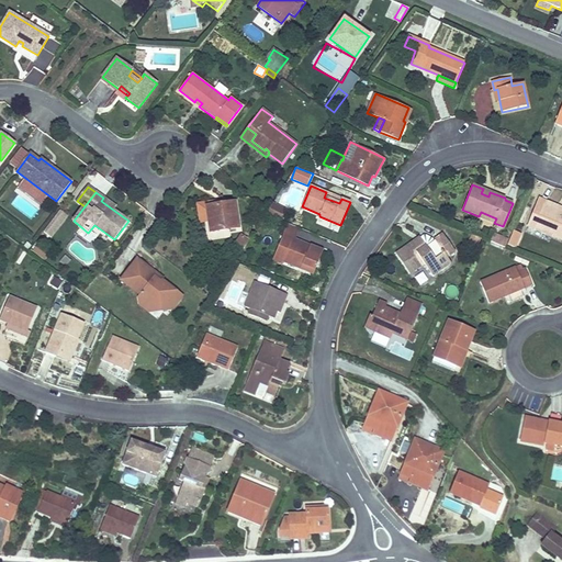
[(341,199),(326,192),(324,198),(339,203),(341,199)]
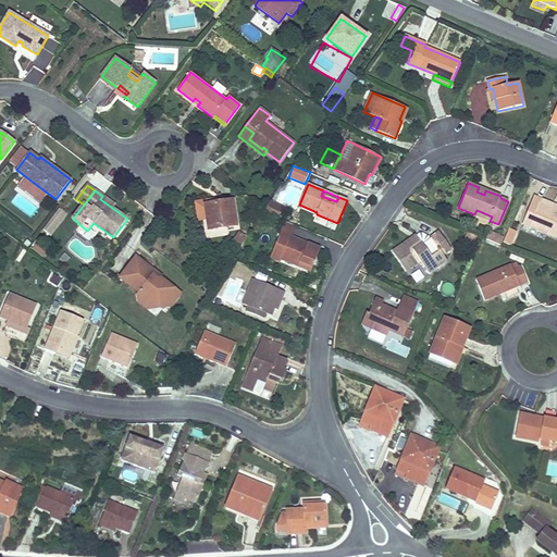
[(114,205),(102,196),(100,199),(112,208),(114,205)]
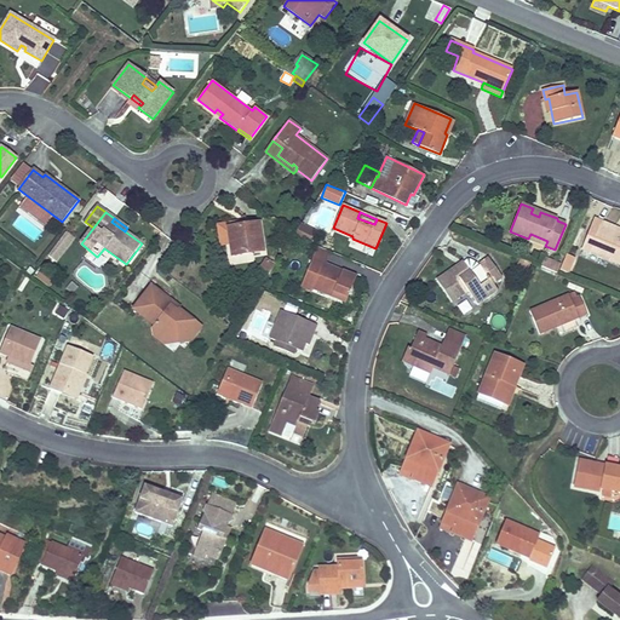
[(619,234),(602,227),(603,223),(593,219),(583,248),(591,252),(608,259),(619,264),(619,234)]
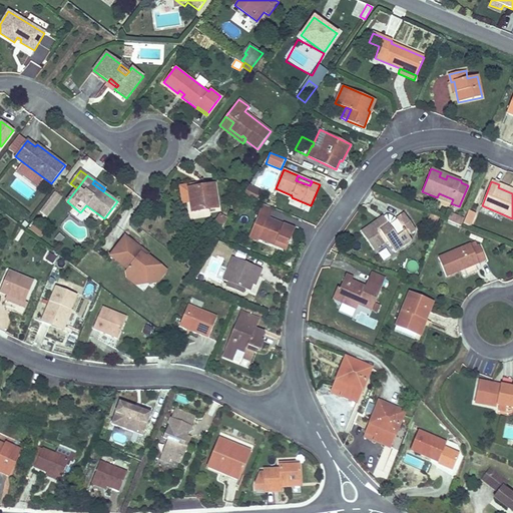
[(182,203),(190,202),(187,188),(199,187),(199,189),(203,188),(202,186),(204,186),(204,182),(180,186),(182,203)]
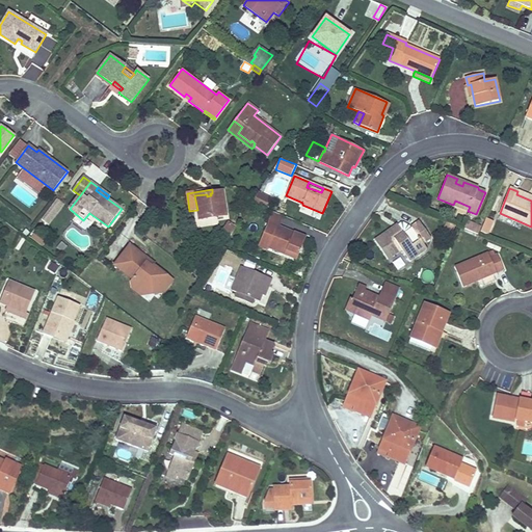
[(222,191),(212,193),(210,193),(211,195),(207,196),(207,194),(194,195),(197,210),(198,219),(225,215),(222,191)]
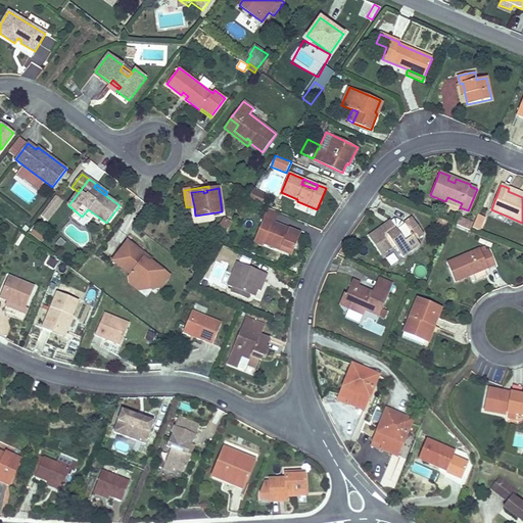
[(522,193),(509,188),(508,191),(522,197),(522,193)]
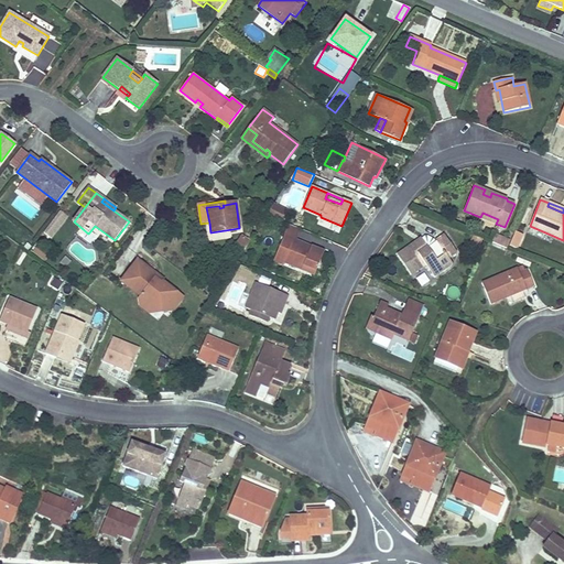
[(281,221),(286,212),(274,206),(269,215),(281,221)]
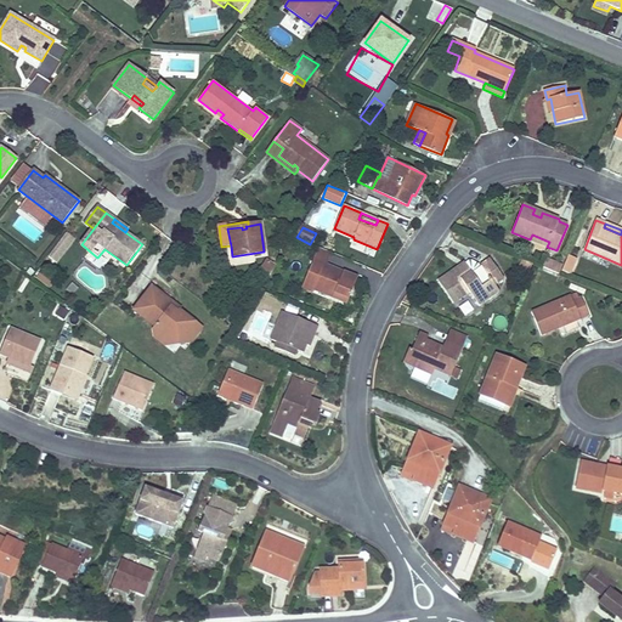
[(57,265),(75,239),(66,232),(47,258),(57,265)]
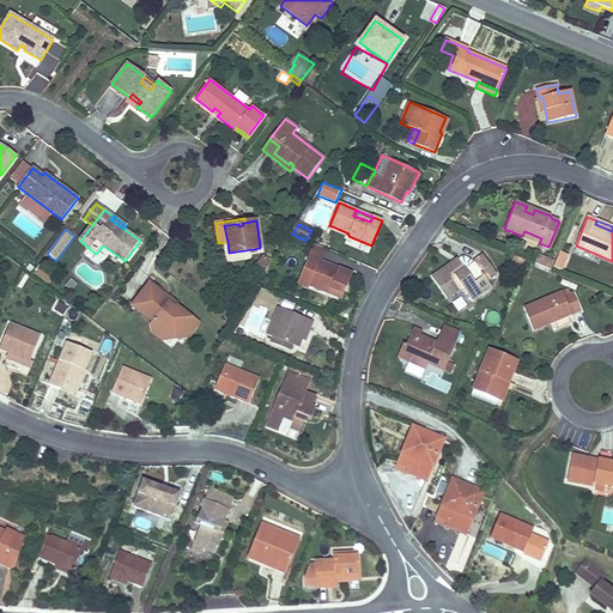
[(522,236),(539,243),(541,238),(525,231),(522,236)]
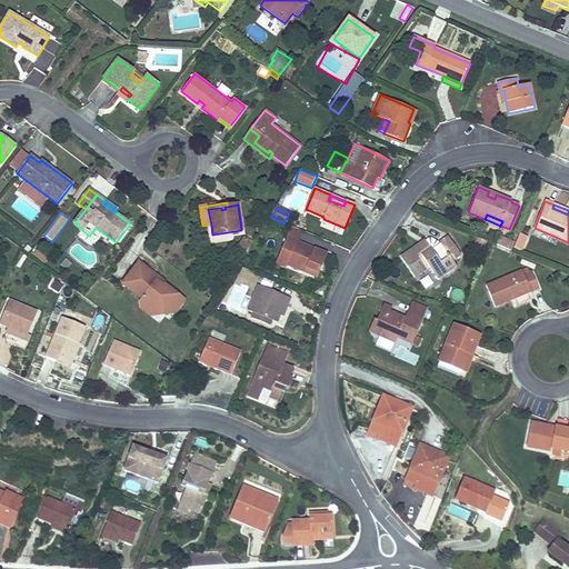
[(290,228),(286,238),(298,243),(302,232),(290,228)]
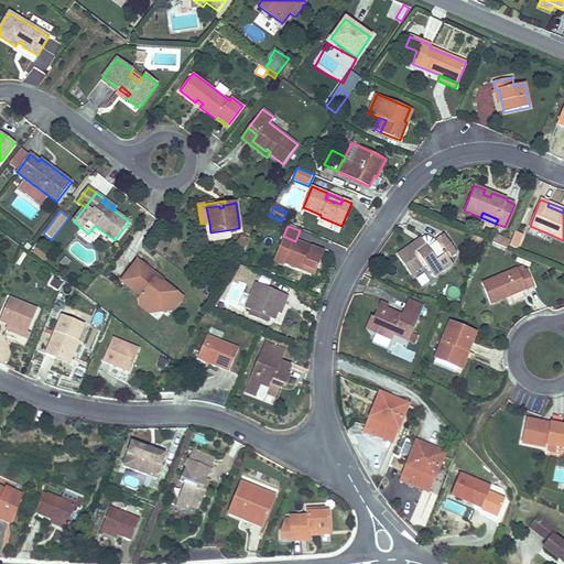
[(551,242),(553,236),(538,229),(535,236),(551,242)]
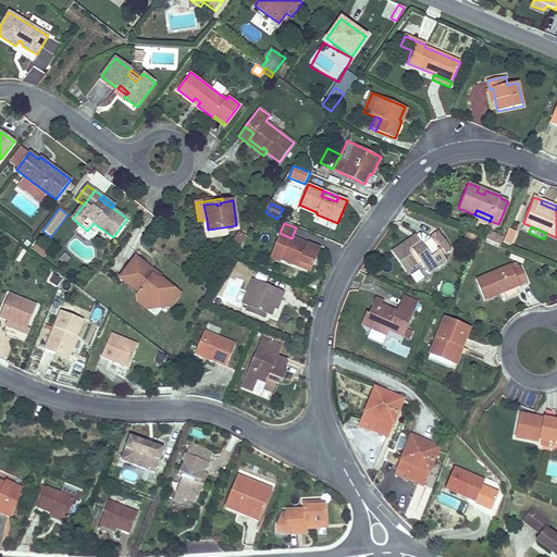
[(510,245),(516,232),(509,229),(503,243),(510,245)]
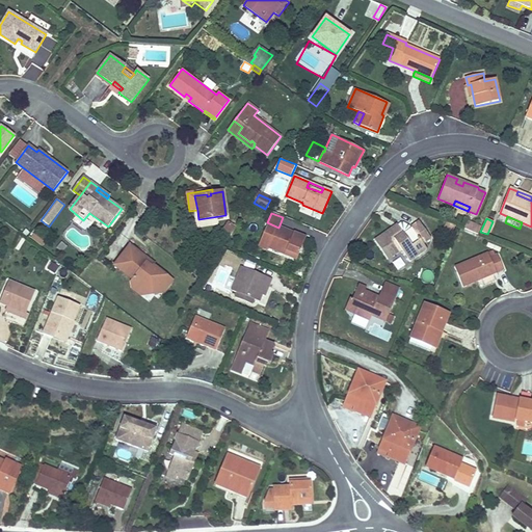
[(420,221),(403,233),(399,236),(394,228),(375,241),(388,259),(401,249),(409,261),(426,248),(423,243),(430,237),(420,221)]
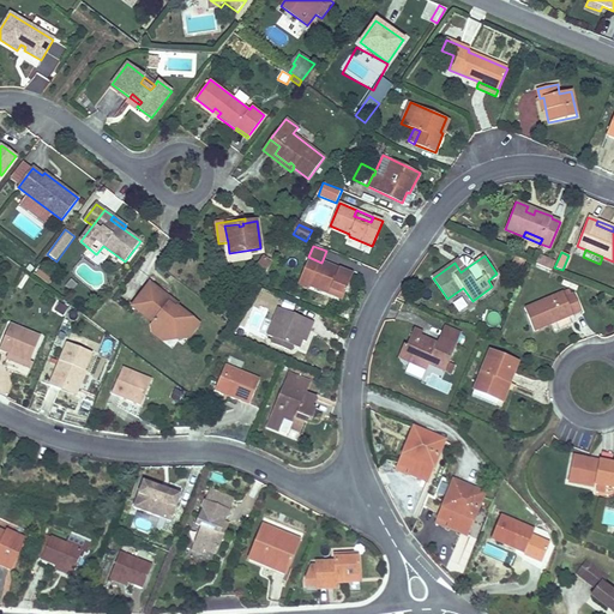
[(552,271),(555,263),(539,256),(535,264),(552,271)]
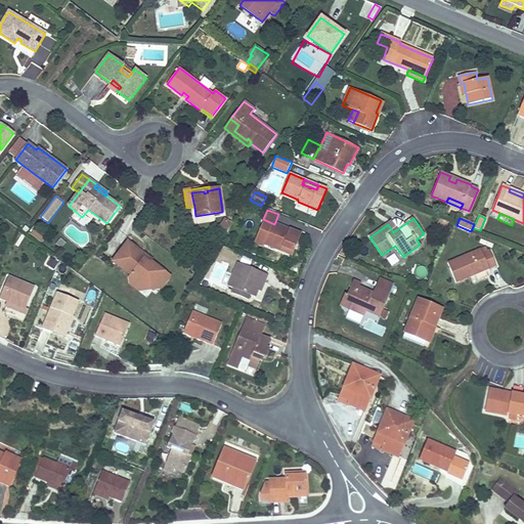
[(301,234),(274,224),(263,219),(254,243),(263,247),(264,244),(277,249),(278,245),(294,251),(301,234)]
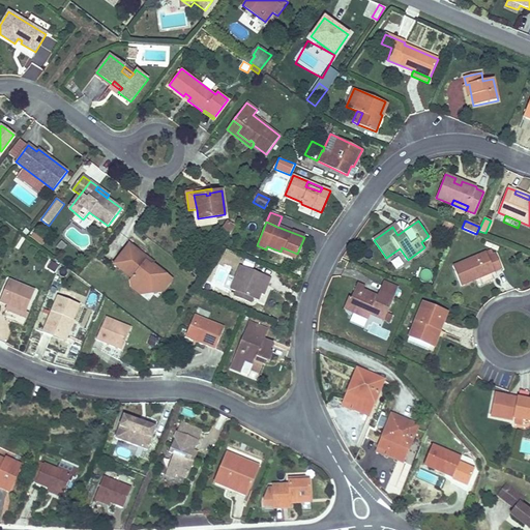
[(228,238),(235,227),(228,223),(221,233),(228,238)]
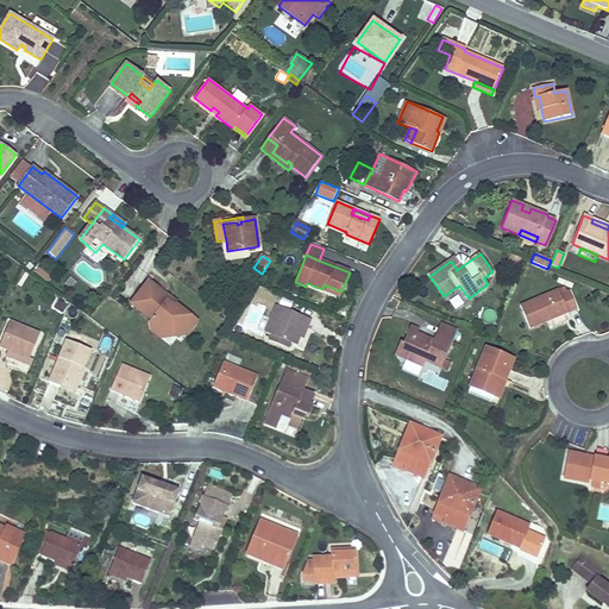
[(454,257),(451,261),(457,270),(462,267),(454,257)]
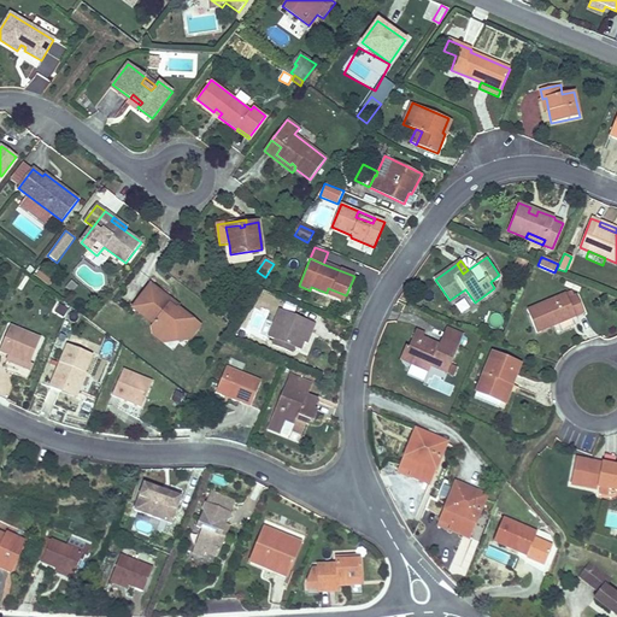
[(54,276),(42,268),(36,275),(48,285),(54,276)]
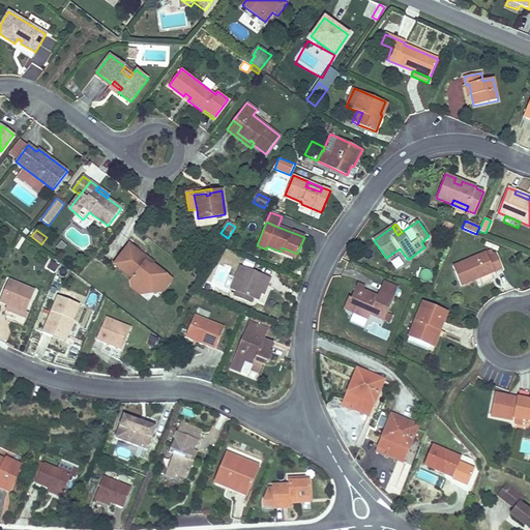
[(129,243),(114,264),(131,277),(130,280),(131,287),(143,286),(152,293),(166,273),(152,263),(151,265),(145,261),(147,258),(129,243)]
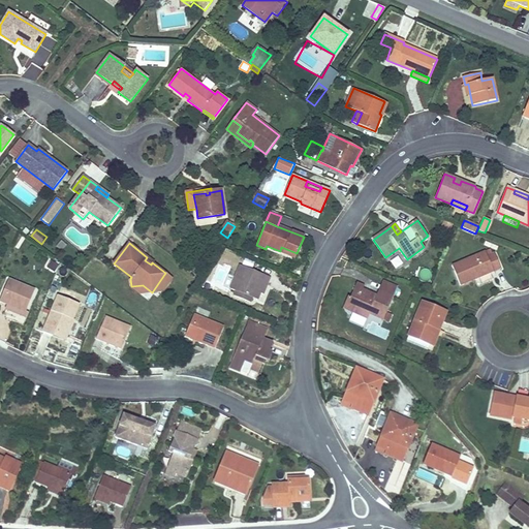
[(296,257),(297,253),(281,247),(280,251),(296,257)]
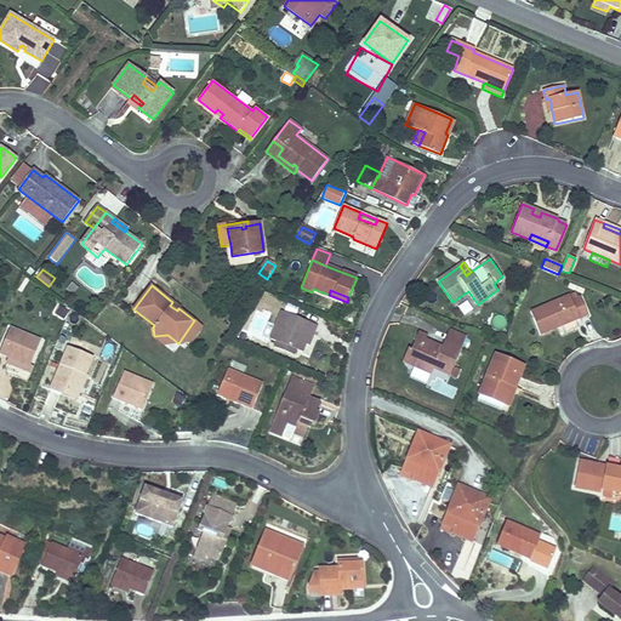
[(540,335),(588,315),(581,297),(579,298),(576,292),(570,296),(569,295),(530,312),(540,335)]
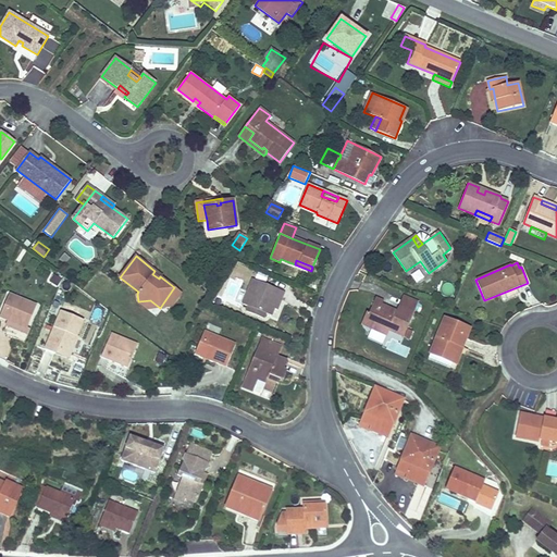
[(48,282),(58,286),(61,279),(51,274),(48,282)]
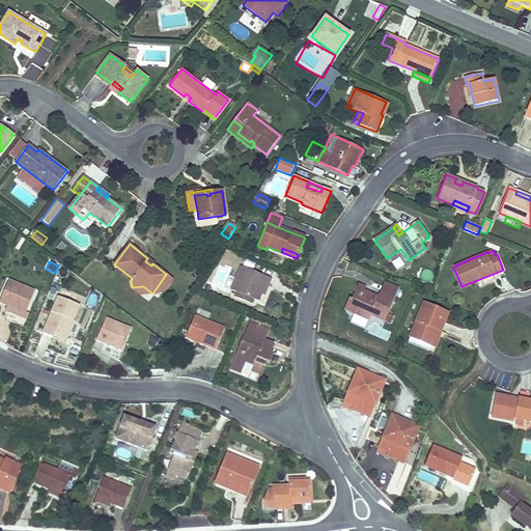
[(266,284),(268,285),(271,278),(241,266),(231,290),(236,292),(234,297),(251,304),(253,299),(258,301),(261,295),(266,284)]
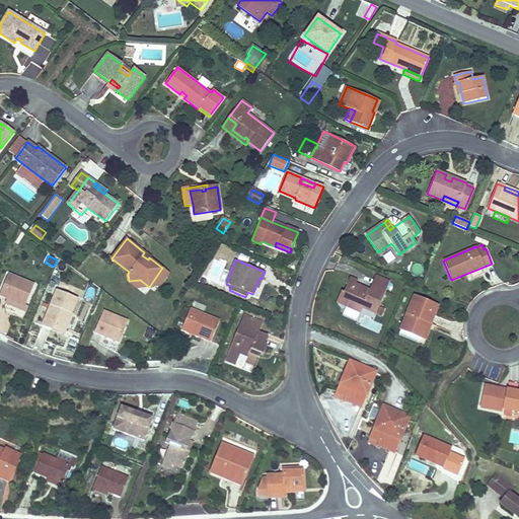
[(162,268),(149,287),(159,285),(168,273),(162,268)]
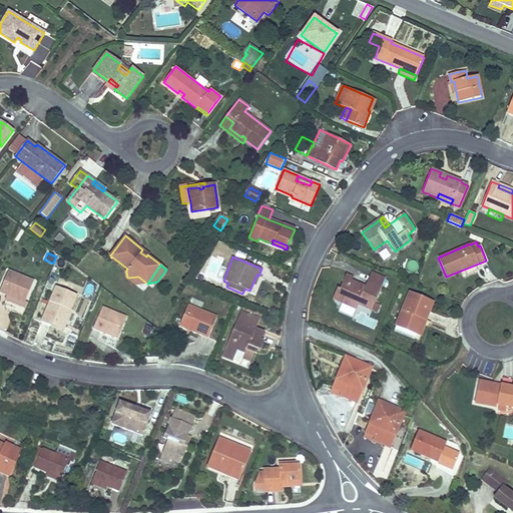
[(0,291),(0,292),(8,296),(25,303),(34,282),(8,271),(0,291)]
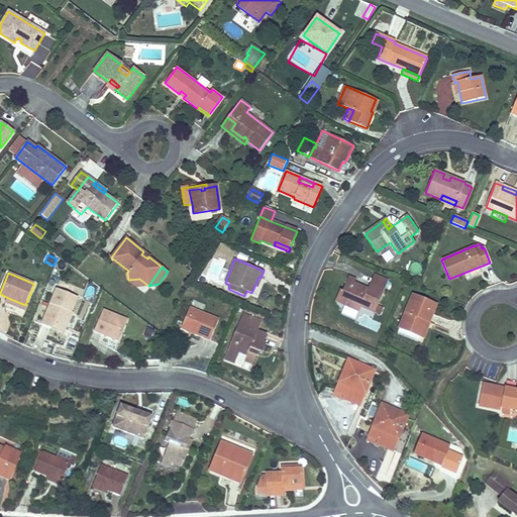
[(374,275),(368,289),(368,290),(365,289),(365,288),(354,283),(355,281),(348,278),(342,291),(340,291),(339,292),(348,296),(344,305),(359,311),(362,307),(375,312),(388,281),(374,275)]
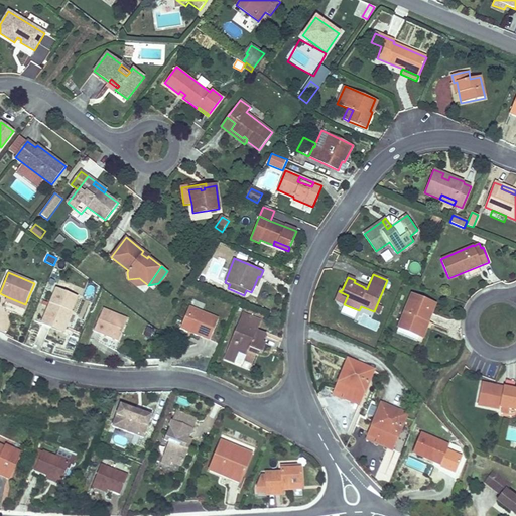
[(139,278),(128,279),(137,286),(148,285),(139,278)]
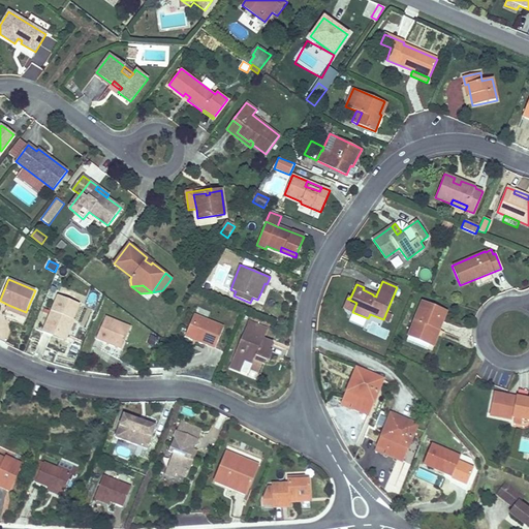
[(42,332),(52,336),(54,333),(63,336),(64,333),(67,335),(73,319),(72,319),(79,304),(58,296),(42,332)]
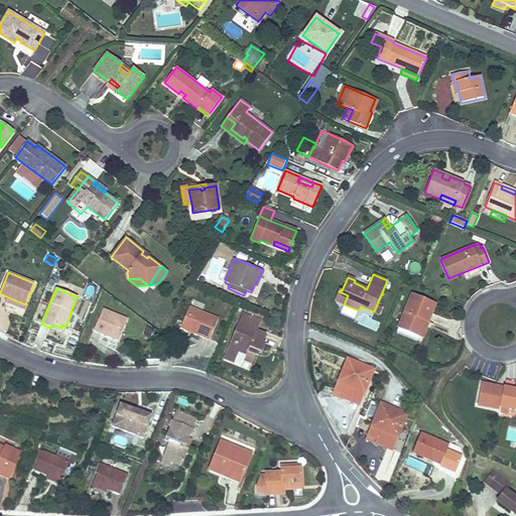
[(335,300),(344,304),(348,295),(339,291),(335,300)]
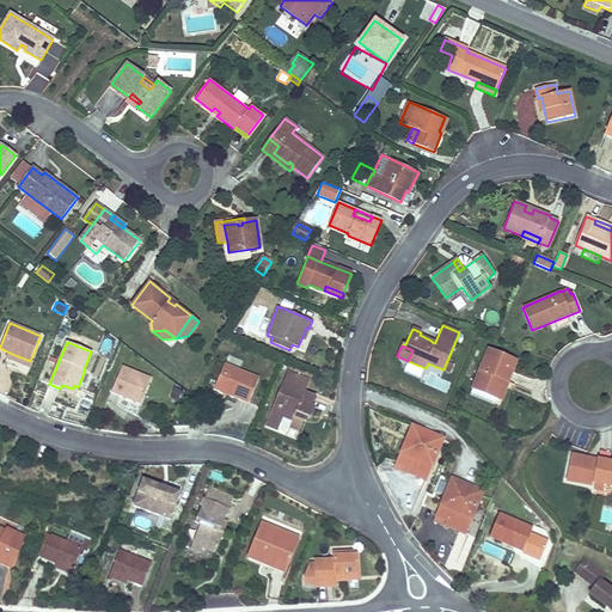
[(502,380),(507,383),(516,361),(499,354),(491,350),(489,350),(471,395),(495,404),(497,398),(502,385),(500,385),(502,380)]
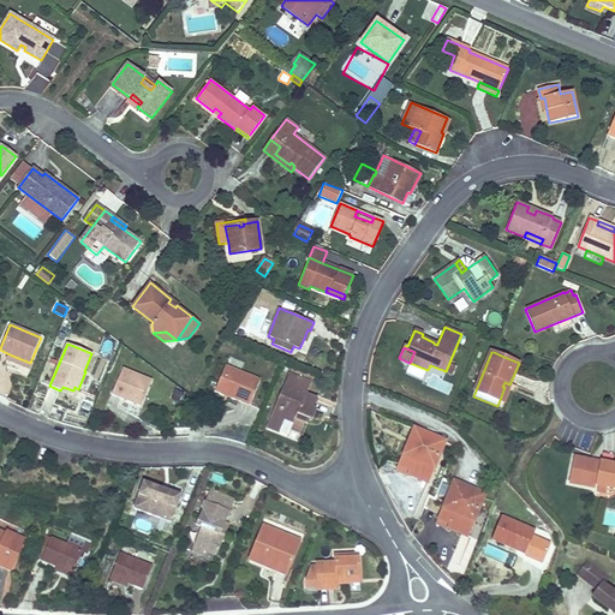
[(33,364),(30,363),(10,354),(6,362),(30,371),(33,364)]
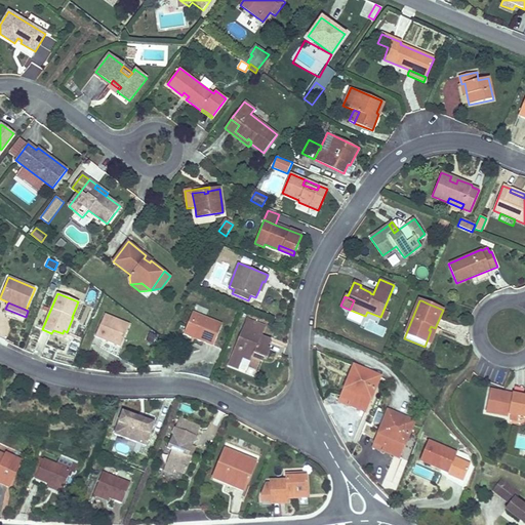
[(184,334),(191,337),(192,336),(201,340),(213,346),(221,324),(192,313),(184,334)]
